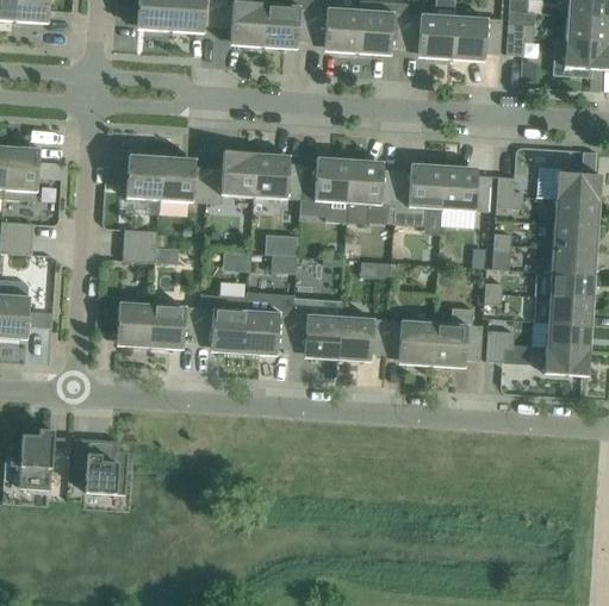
[(0,0),(0,19),(14,20),(16,0),(0,0)]
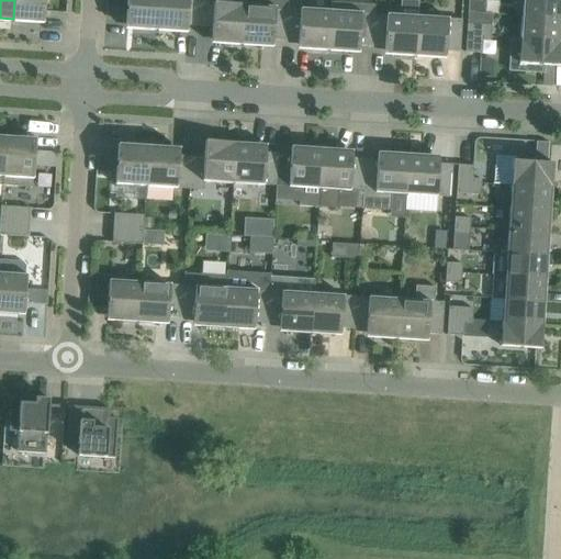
[(14,0),(13,19),(44,21),(45,0),(14,0)]
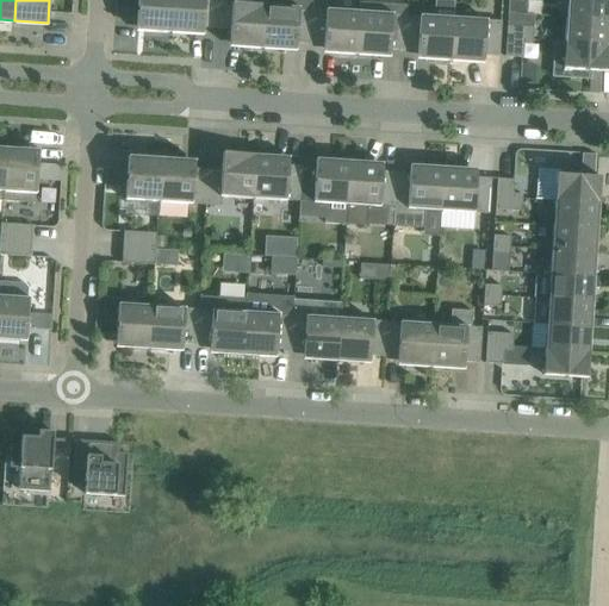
[(138,0),(137,29),(171,31),(172,0),(138,0)]
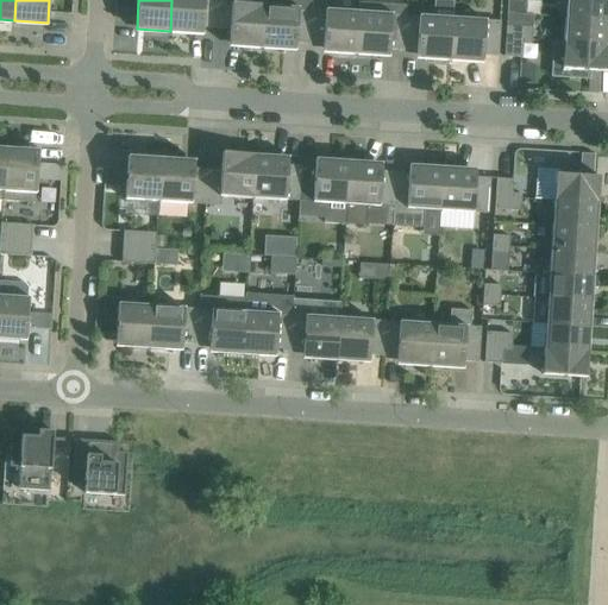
[(171,0),(170,31),(204,32),(204,25),(218,25),(219,0),(171,0)]
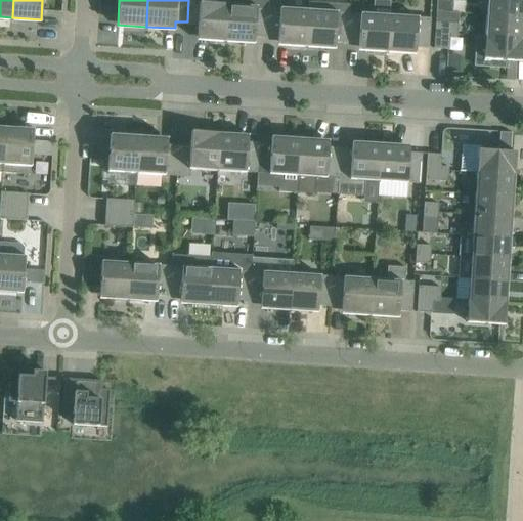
[(203,0),(188,0),(187,22),(199,23),(198,38),(226,40),(229,2),(203,0)]
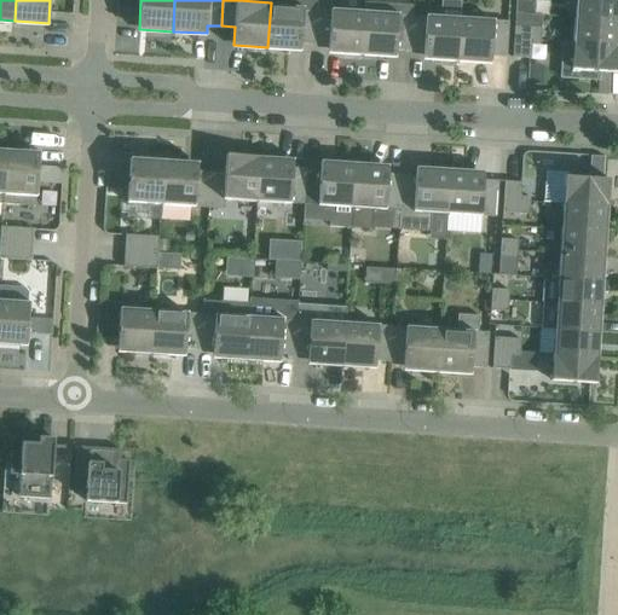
[(318,6),(318,0),(271,0),(271,3),(267,47),(301,50),(302,41),(316,42),(318,6)]
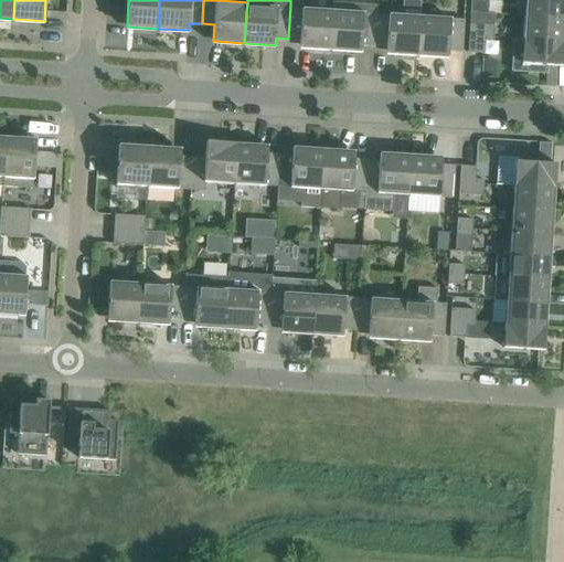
[(334,8),(331,49),(362,51),(363,43),(375,44),(378,11),(365,10),(365,1),(350,0),(334,0),(334,8)]
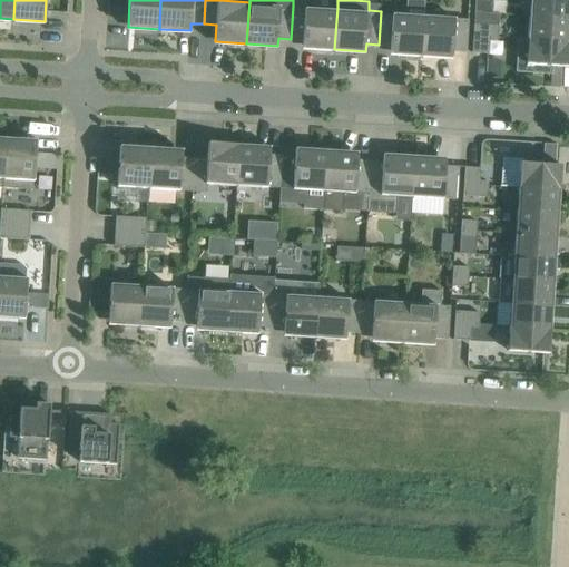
[(422,55),(424,13),(425,0),(406,0),(406,12),(393,11),(393,12),(381,11),(379,45),(391,45),(391,52),(422,55)]
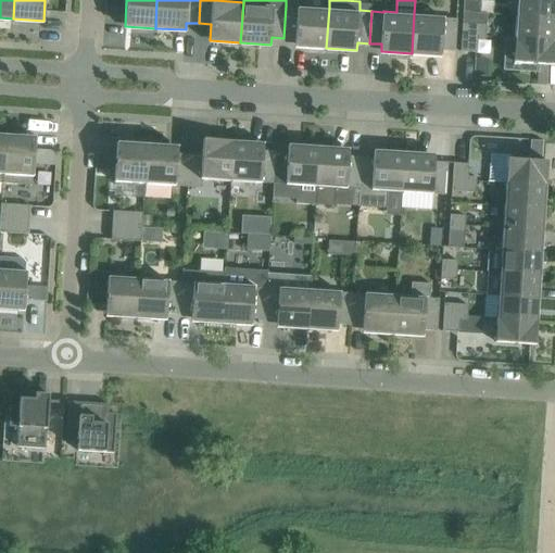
[(465,0),(464,9),(479,10),(480,0),(465,0)]
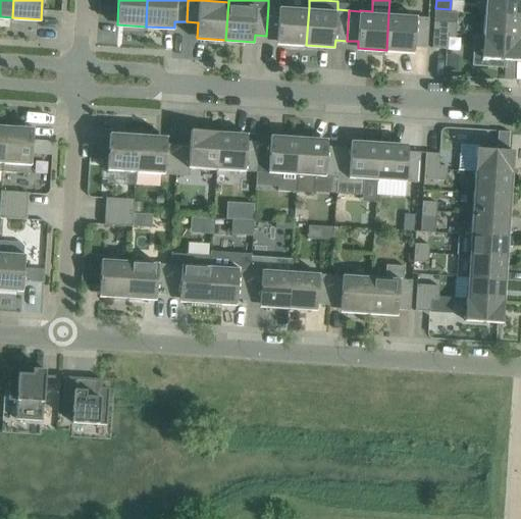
[(486,0),(485,12),(520,14),(520,0),(486,0)]
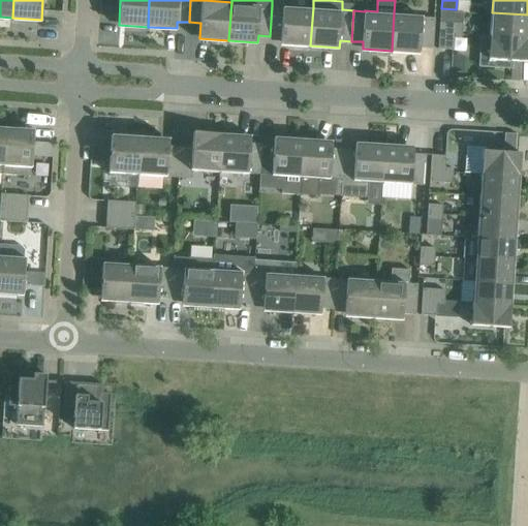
[(284,5),(283,6),(272,5),(270,36),(281,36),(281,43),(310,45),(313,7),(284,5)]
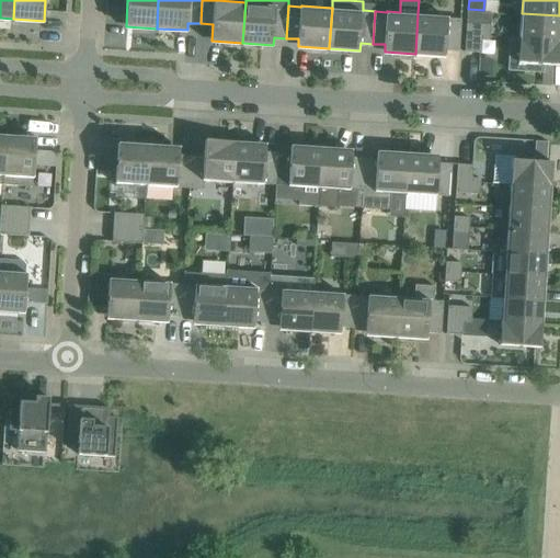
[(463,16),(448,15),(418,13),(415,54),(446,56),(446,48),(460,49),(463,16)]
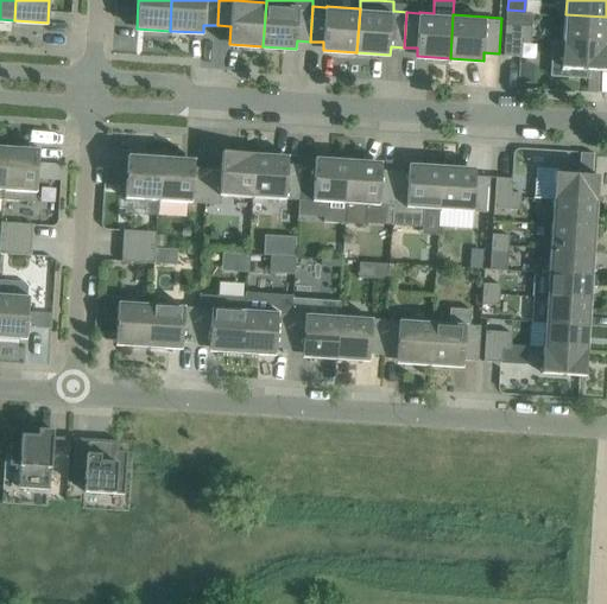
[(606,17),(566,14),(564,39),(606,42),(606,17)]
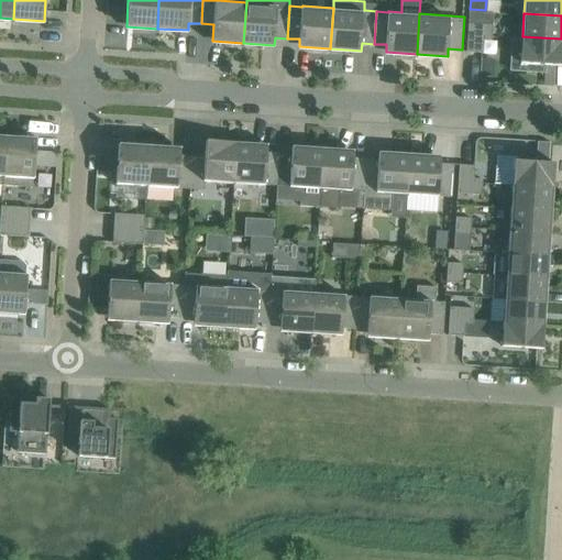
[(483,37),(484,22),(469,21),(467,50),(483,51),(484,37),(483,37)]
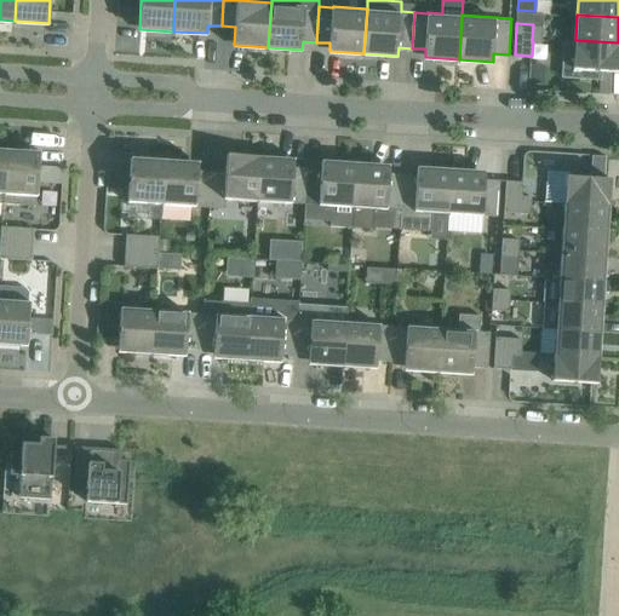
[(532,41),(533,41),(543,42),(543,26),(533,24),(532,41)]
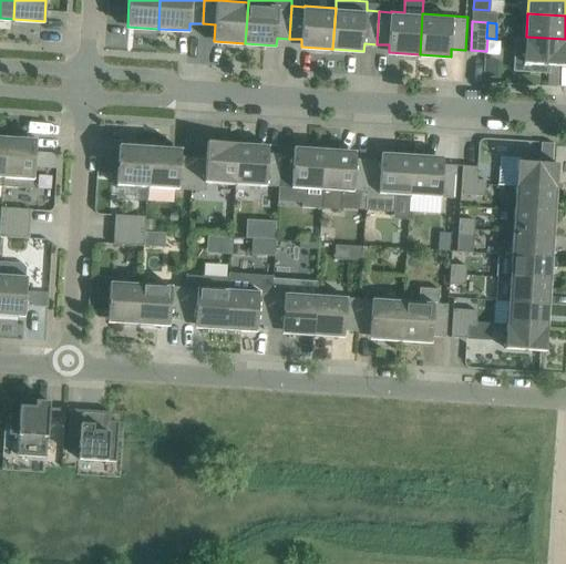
[(565,39),(526,37),(516,37),(515,68),(549,70),(551,63),(565,64),(565,39)]
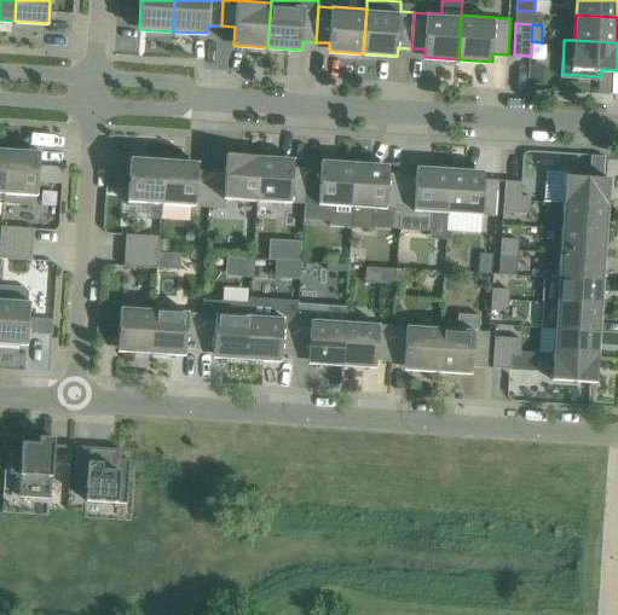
[(36,203),(38,195),(40,150),(6,148),(4,201),(36,203)]
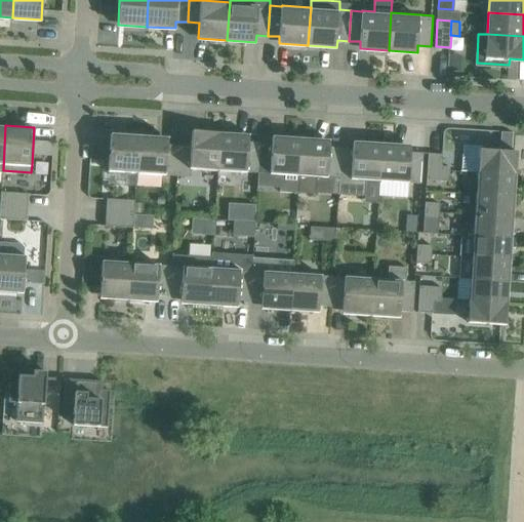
[(218,169),(222,131),(192,129),(191,144),(179,144),(177,173),(192,174),(192,167),(218,169)]
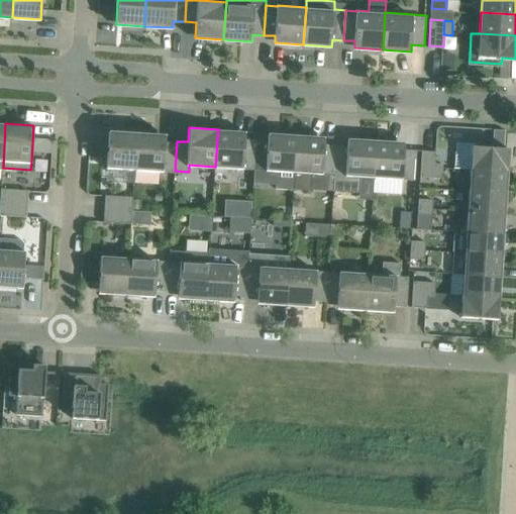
[(135,169),(137,131),(109,129),(107,168),(135,169)]
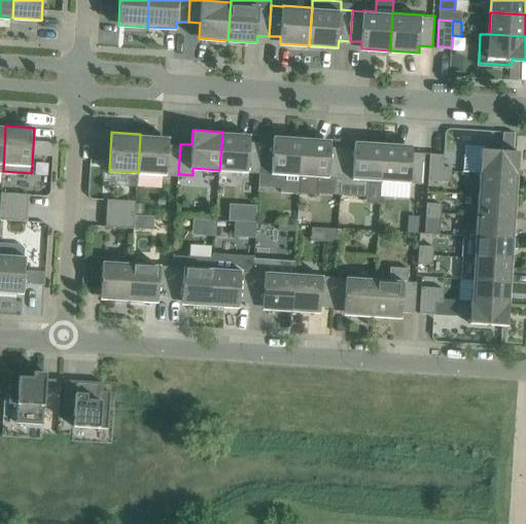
[(263,141),(250,140),(250,133),(222,132),(219,170),(248,171),(259,172),(263,141)]
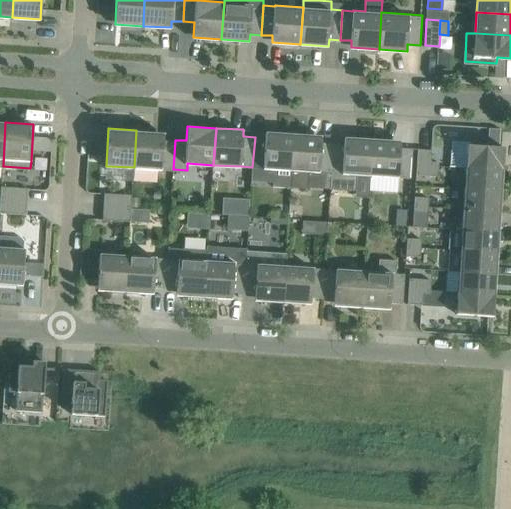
[(175,140),(164,139),(164,132),(136,130),(134,167),(162,169),(173,169),(175,140)]
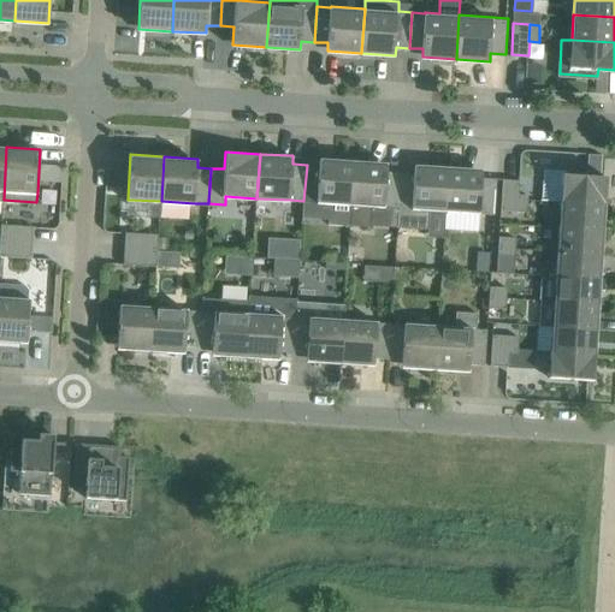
[(307,165),(303,201),(330,202),(329,223),(350,224),(354,160),(320,158),(320,166),(307,165)]
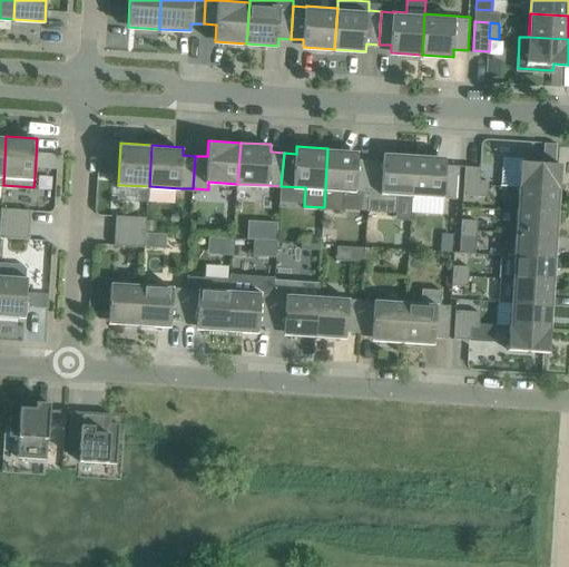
[(371,158),(359,157),(359,149),(327,148),(324,207),(343,208),(344,191),(356,191),(369,192),(371,158)]
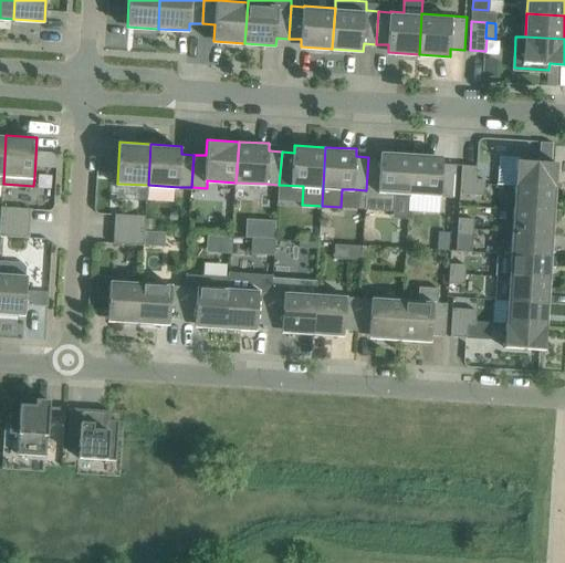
[(410,194),(412,153),(382,150),(382,158),(368,157),(366,190),(365,208),(395,209),(395,193),(410,194)]
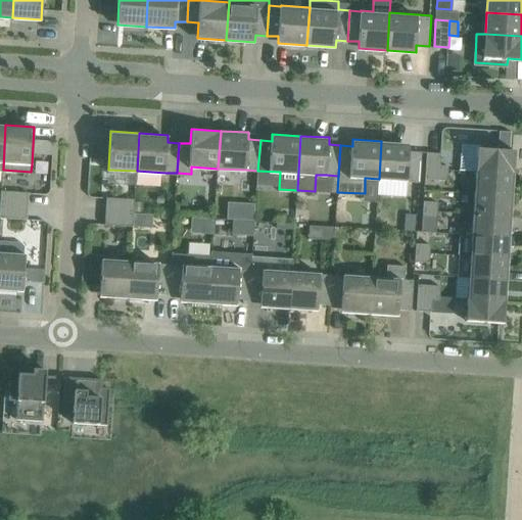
[(422,150),(410,149),(410,143),(381,141),(379,179),(408,181),(408,180),(420,181),(422,150)]
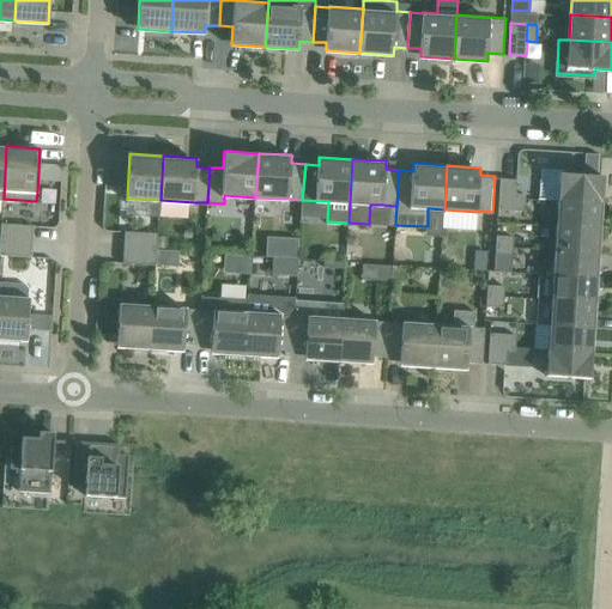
[(603,201),(605,175),(561,172),(561,168),(541,166),(539,198),(558,199),(603,201)]
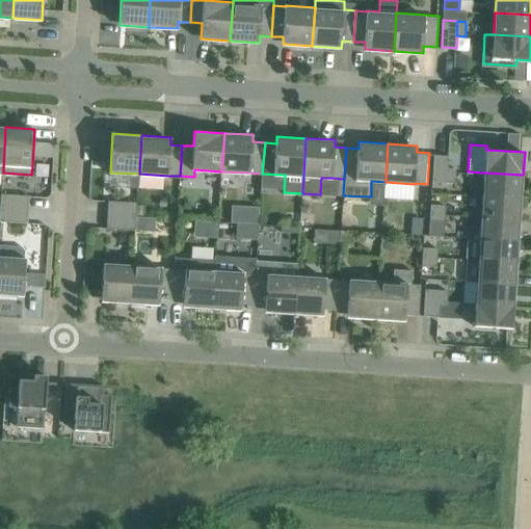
[(94,146),(93,160),(109,161),(110,147),(94,146)]
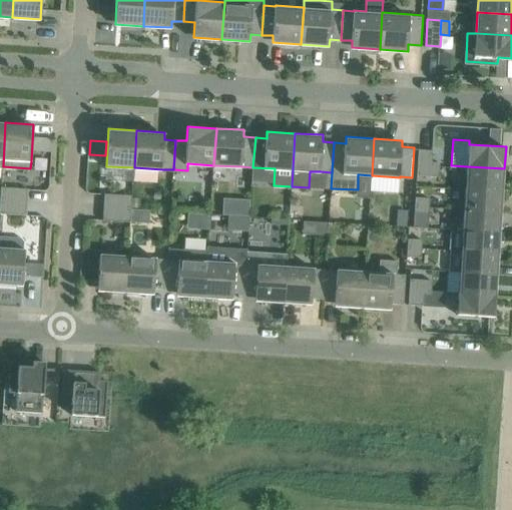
[(431,160),(433,160),(433,148),(419,147),(417,174),(430,174),(431,160)]
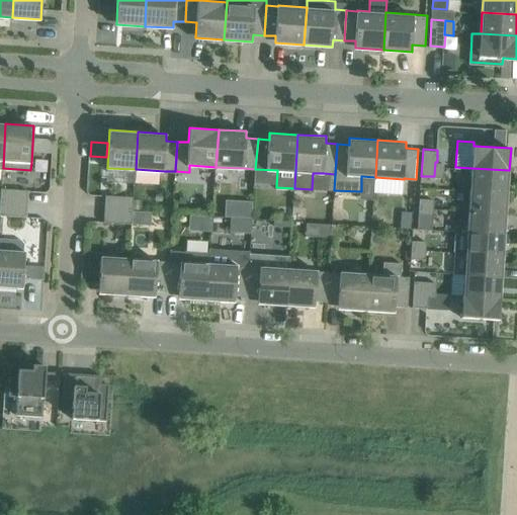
[(444,163),(437,162),(435,162),(434,176),(443,177),(444,163)]
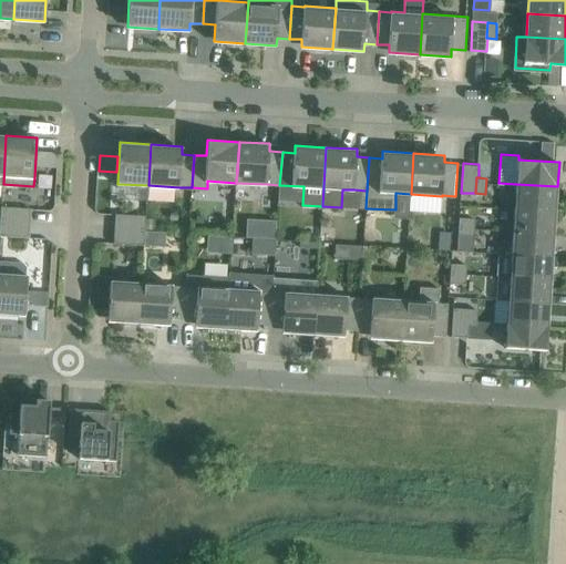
[(556,209),(557,186),(516,184),(515,206),(556,209)]
